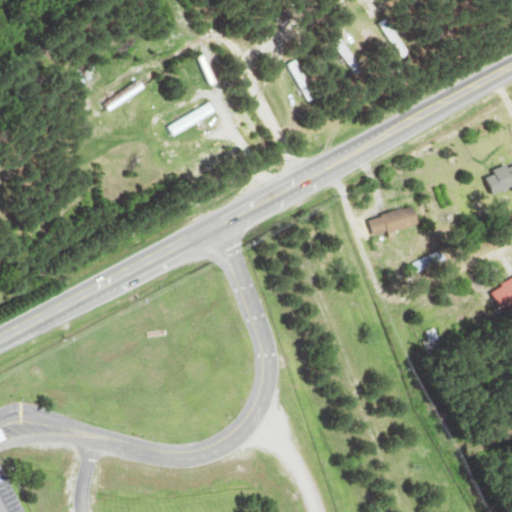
[(400,58),(410,51),(388,18),(378,25),(400,58)]
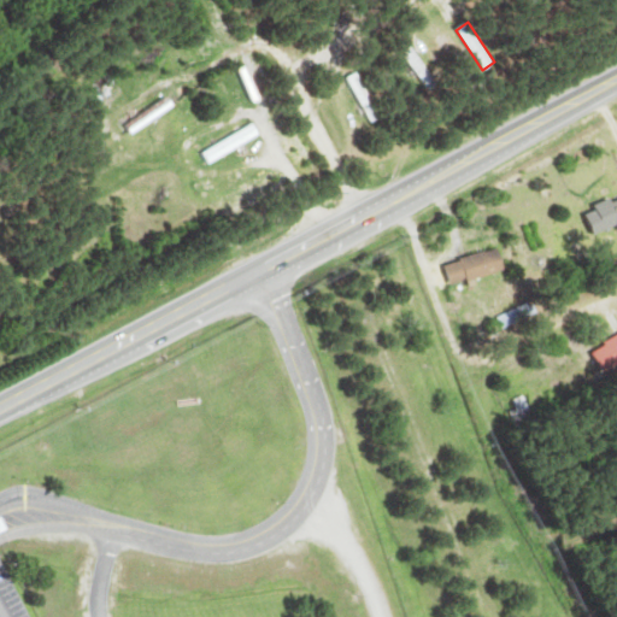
[(400,57),(429,94),(442,83),(413,47),(400,57)]
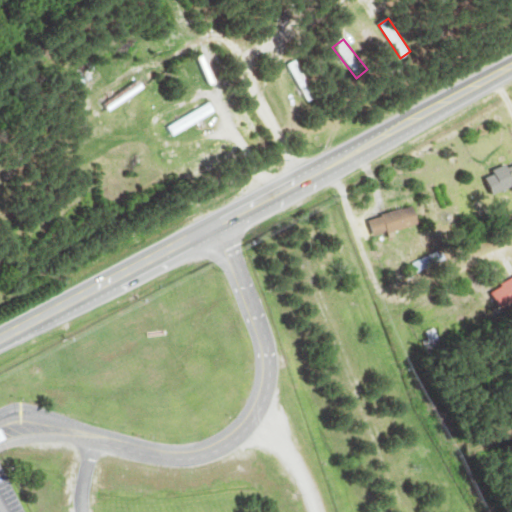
[(319,98),(300,61),(288,66),(308,104),(319,98)]
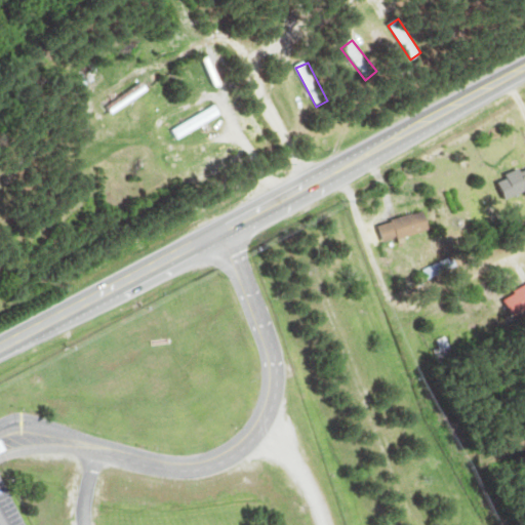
[(524,197),(524,171),(501,172),(501,192),(516,192),(516,197),(524,197)]
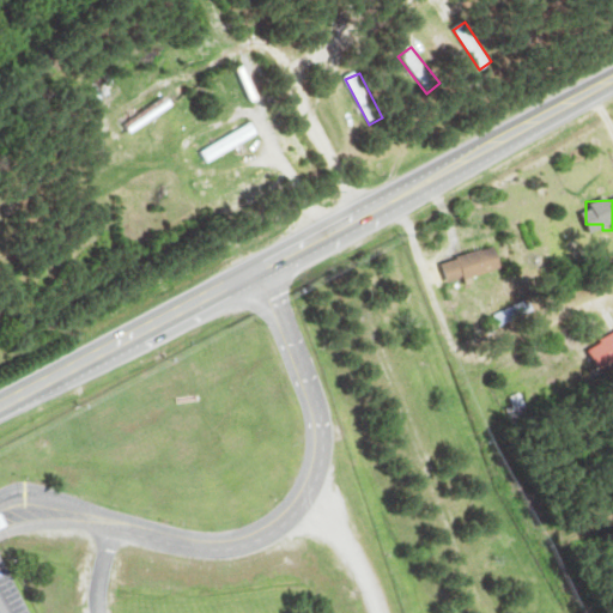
[(507,399),(516,425),(528,420),(519,395),(507,399)]
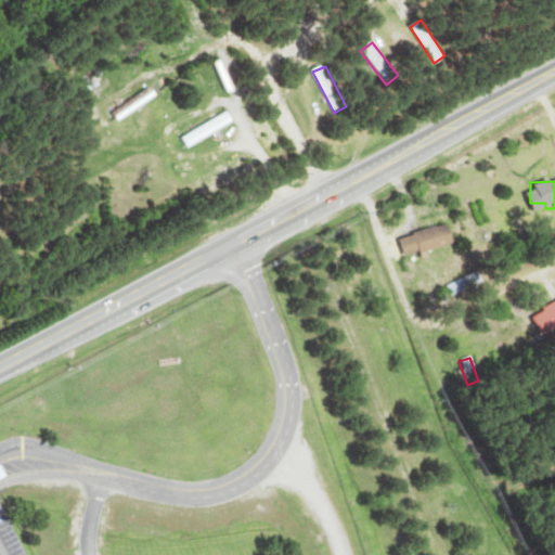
[(0,482),(12,477),(5,466),(0,469),(0,482)]
